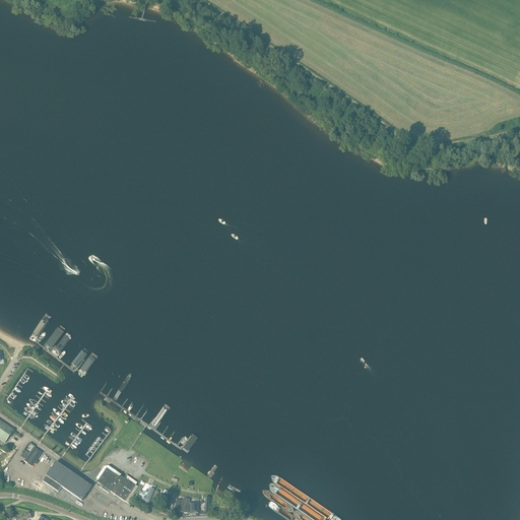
[(46,314),(30,337),(36,340),(51,317),(46,314)]
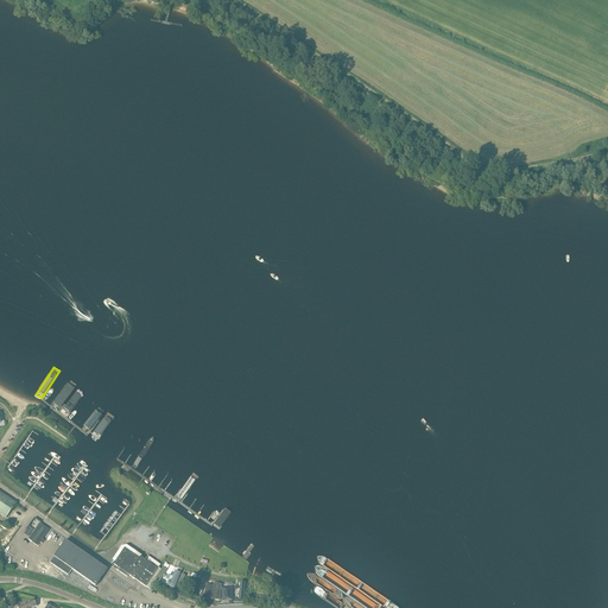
[(61,413),(67,418),(84,393),(77,388),(61,413)]
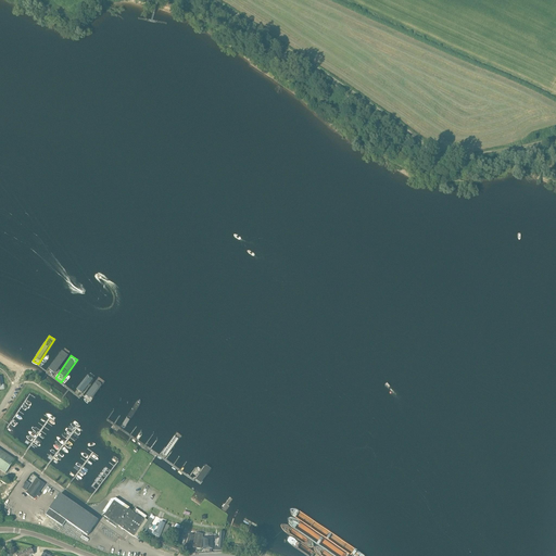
[(81,362),(64,384),(71,389),(88,366),(81,362)]
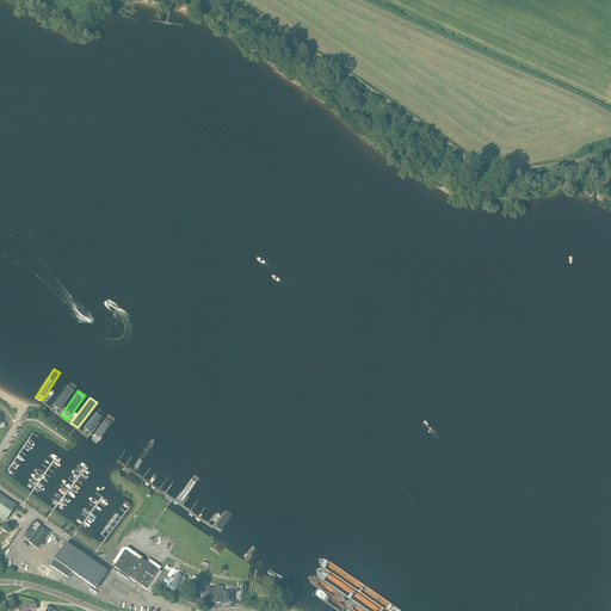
[(82,432),(88,436),(104,414),(99,409),(82,432)]
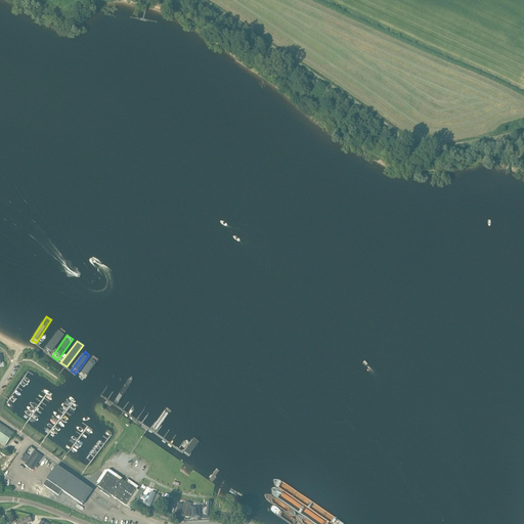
[(92,354),(76,375),(83,381),(99,360),(92,354)]
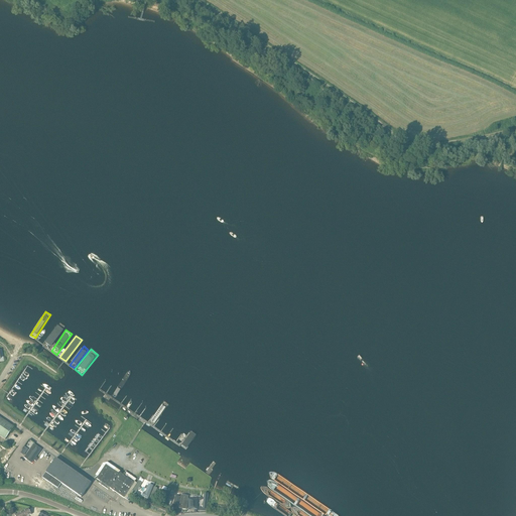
[(115,370),(101,389),(105,392),(118,372),(115,370)]
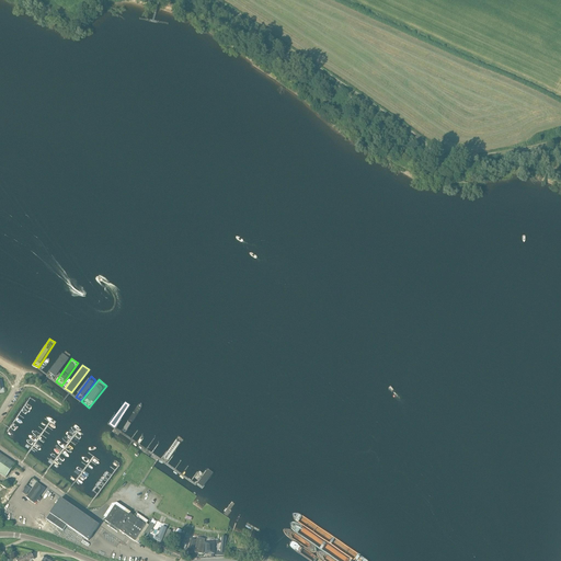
[(140,402),(121,431),(126,434),(145,405),(140,402)]
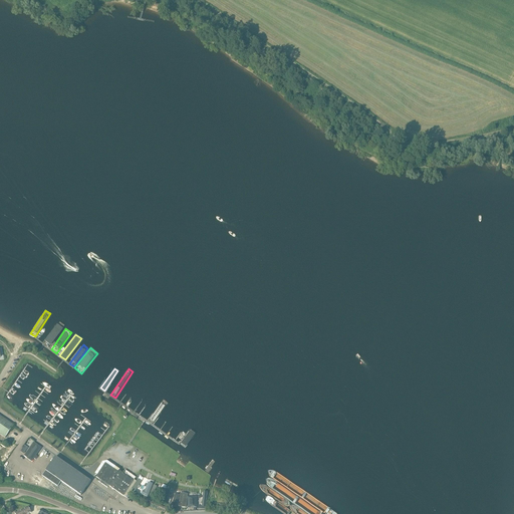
[(106,392),(109,394),(121,376),(118,374),(106,392)]
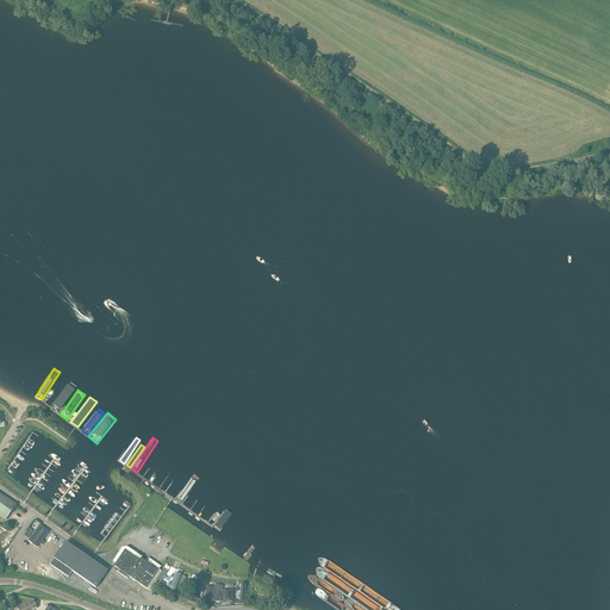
[(174,468),(160,487),(166,492),(180,473),(174,468)]
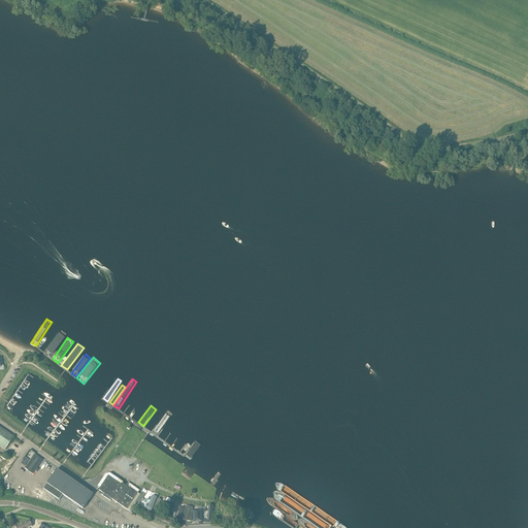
[(167,410),(152,432),(157,435),(172,414),(167,410)]
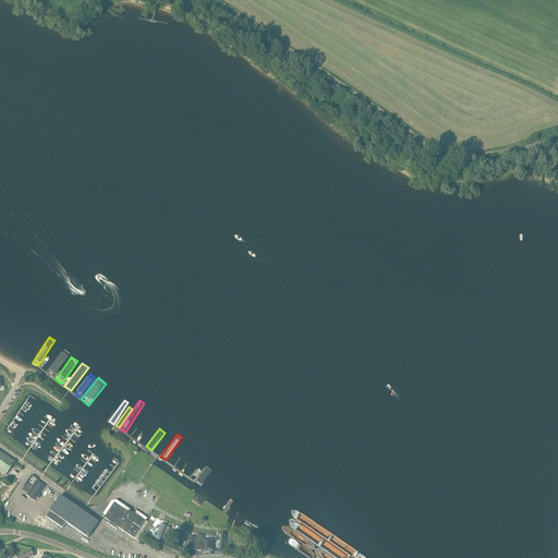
[(181,440),(167,461),(171,463),(185,443),(181,440)]
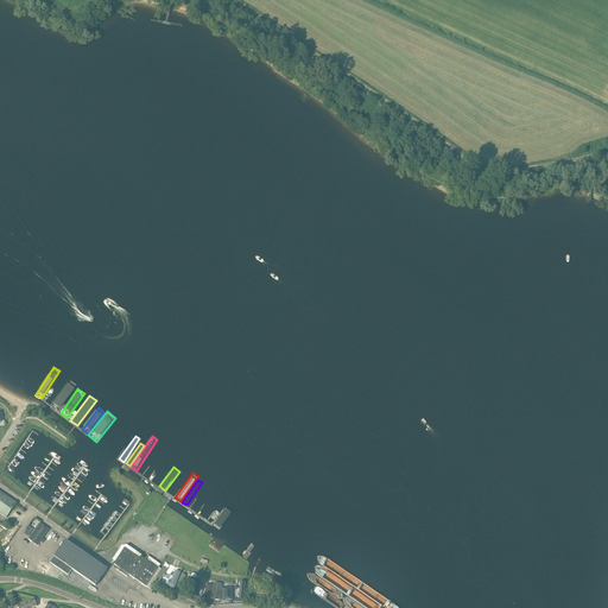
[(17,501),(0,491),(0,512),(7,517),(17,501)]
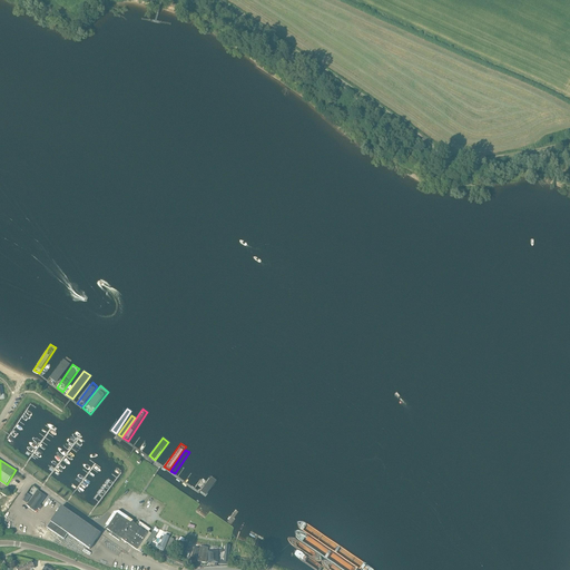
[(213,473),(198,493),(205,498),(218,478),(213,473)]
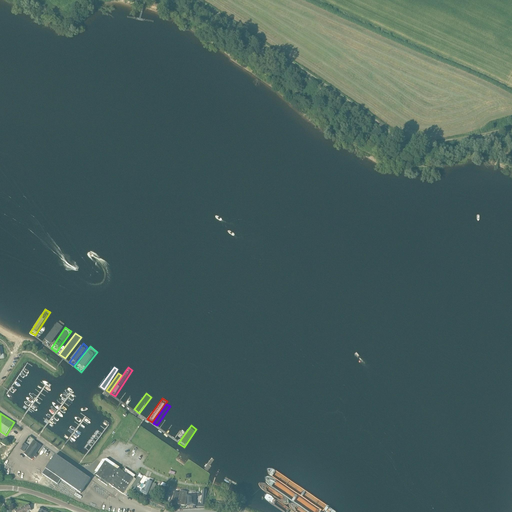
[(6,437),(11,440),(17,432),(12,429),(6,437)]
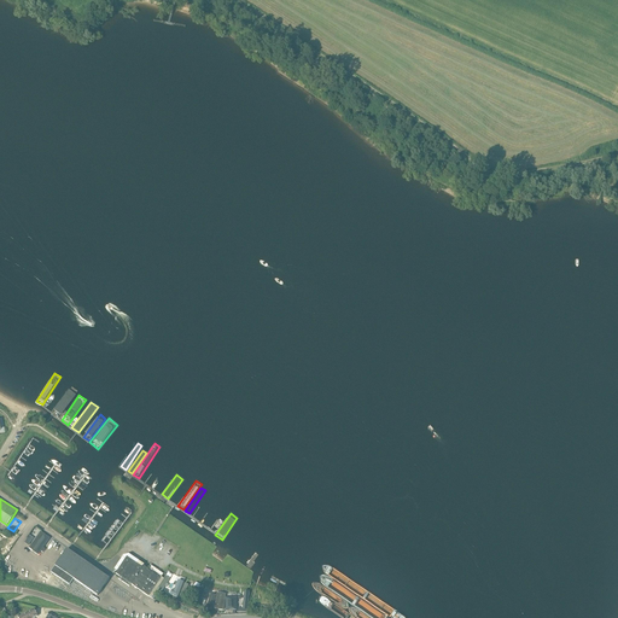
[(0,548),(3,549),(10,538),(3,534),(0,537),(0,548)]
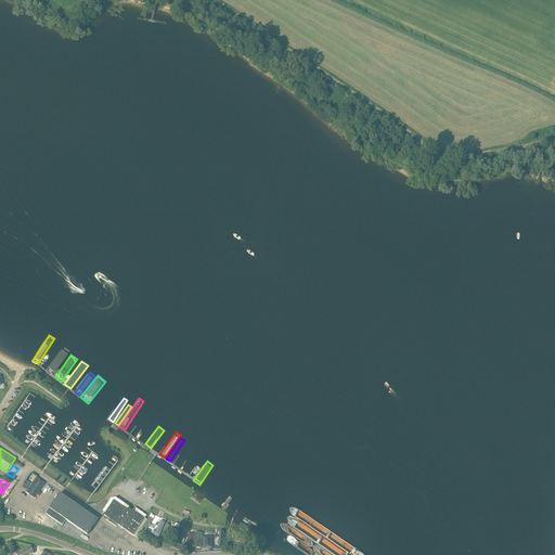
[(39,492),(44,483),(40,480),(36,486),(33,483),(26,492),(29,494),(34,499),(37,495),(38,497),(40,493),(39,492)]
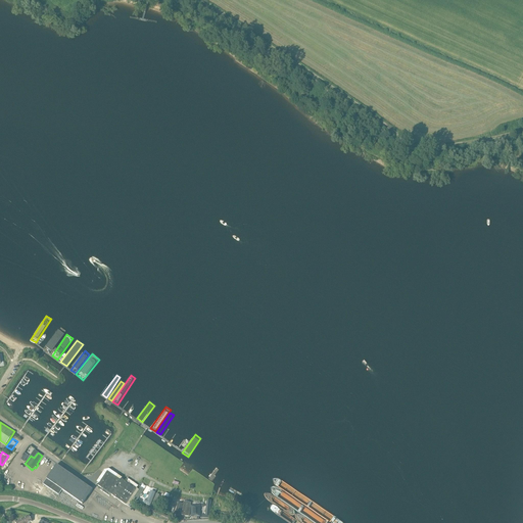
[(58,494),(62,489),(83,504),(92,489),(56,465),(47,479),(43,484),(58,494)]
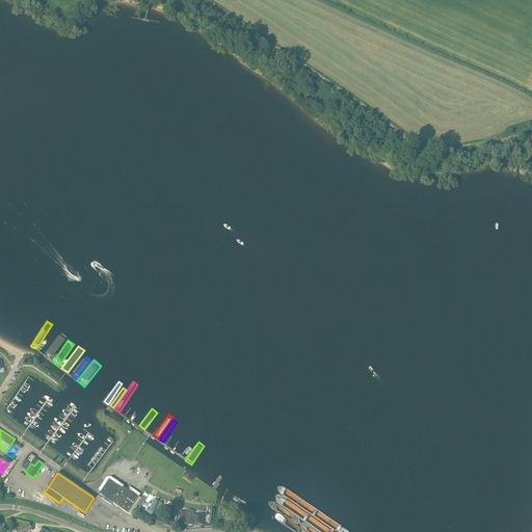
[(112,503),(128,513),(131,508),(138,499),(130,494),(132,490),(128,487),(127,489),(123,487),(122,488),(109,480),(100,494),(103,496),(102,498),(111,505),(112,503)]
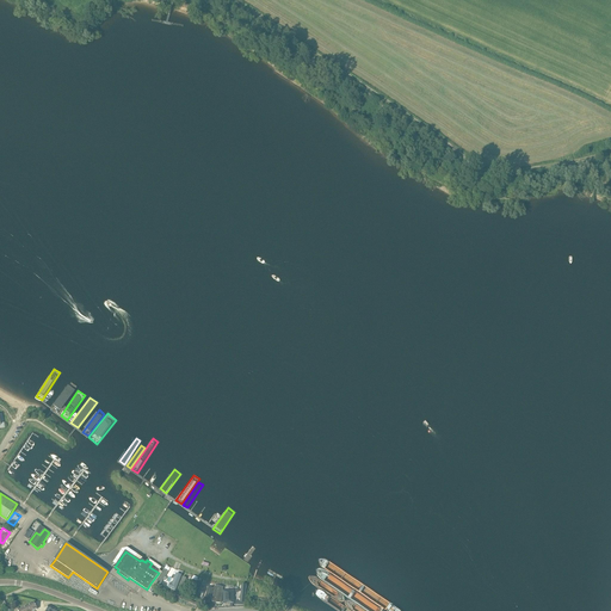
[(176,591),(181,576),(177,574),(173,585),(172,584),(172,586),(167,585),(167,587),(176,591)]
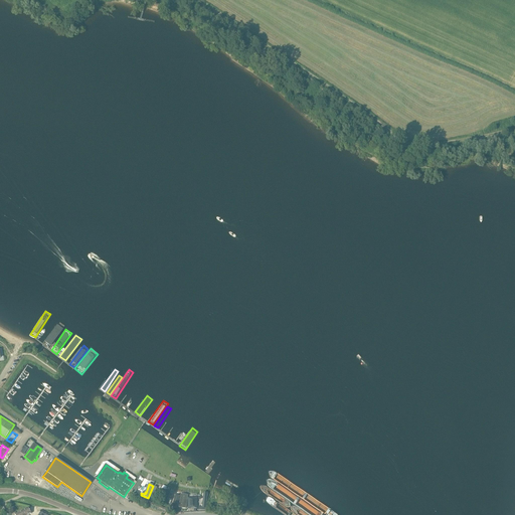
[(165,503),(170,493),(165,491),(163,495),(161,494),(158,500),(165,503)]
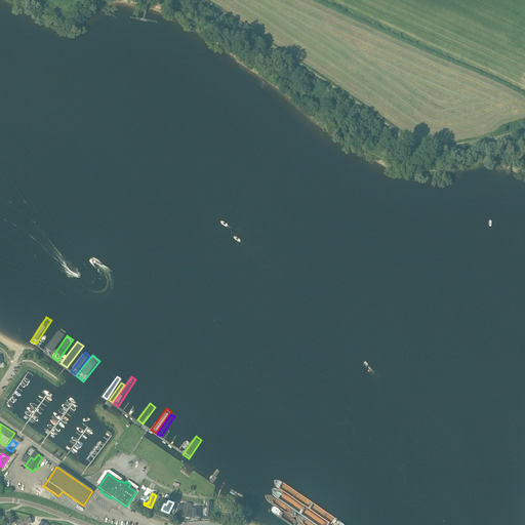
[(178,503),(174,516),(180,517),(184,505),(178,503)]
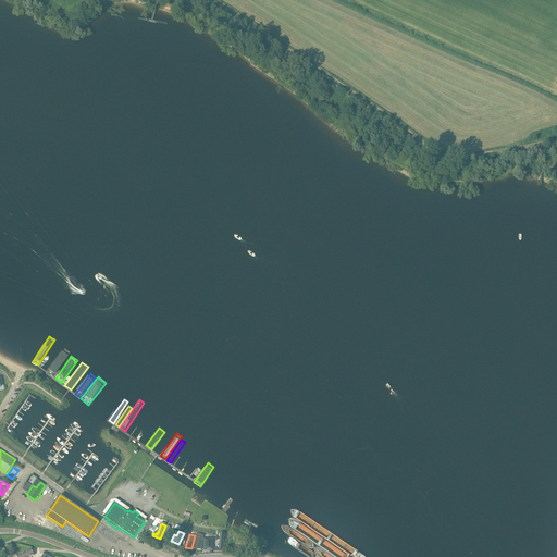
[(201,549),(203,535),(196,534),(194,548),(201,549)]
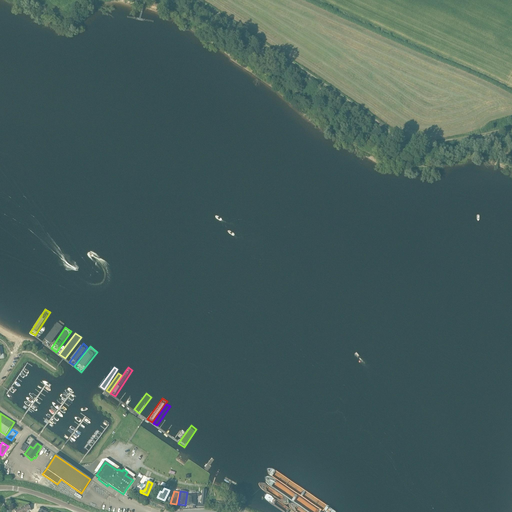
[(196,506),(196,495),(187,495),(187,506),(196,506)]
